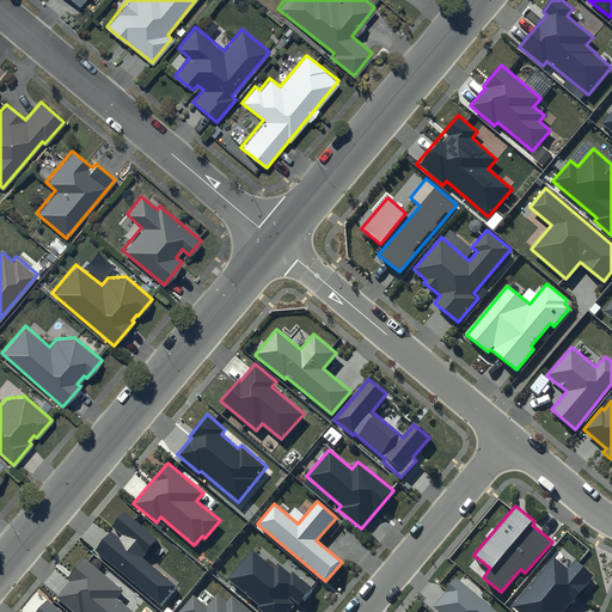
[(158,539),(124,512),(112,526),(123,536),(120,540),(110,532),(95,551),(160,607),(178,587),(144,557),(158,539)]
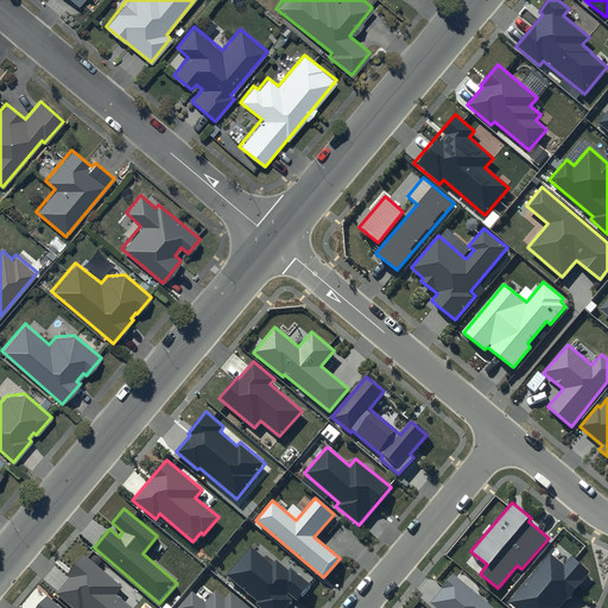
[(272,565),(251,548),(228,575),(259,601),(257,603),(263,607),(284,607),(292,597),(297,602),(312,584),(291,567),(287,569),(277,559),(272,565)]
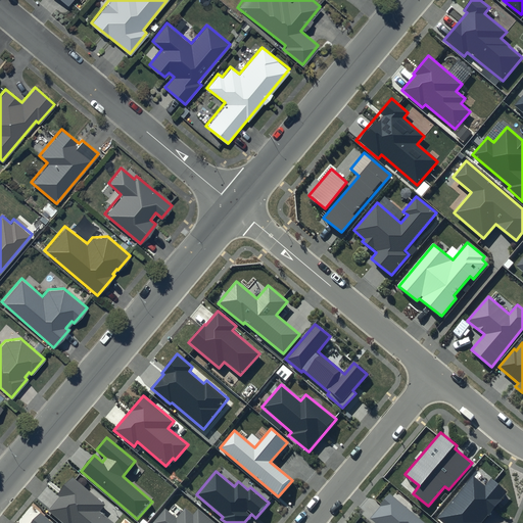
[(107,504),(73,475),(56,494),(58,497),(48,510),(62,522),(113,522),(100,512),(107,504)]
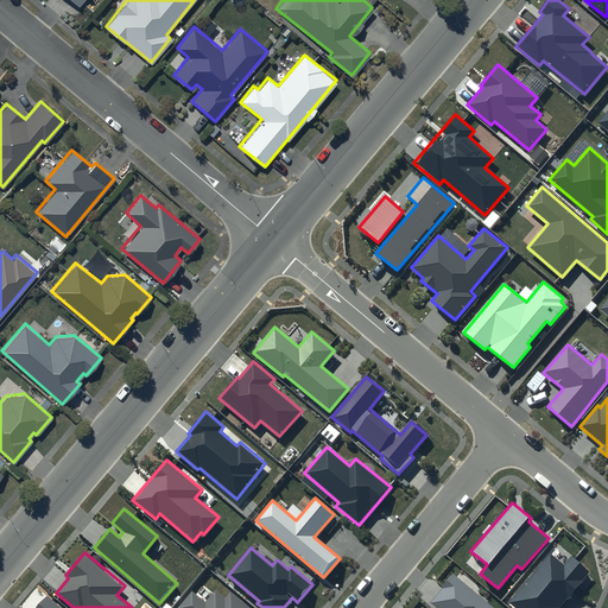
[(563,565),(550,553),(510,601),(518,607),(559,607),(590,571),(571,556),(563,565)]
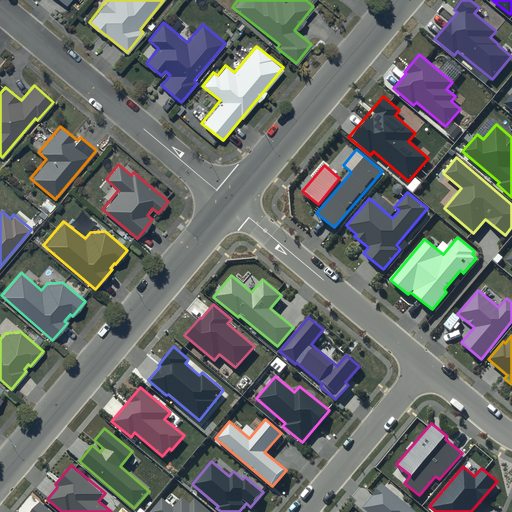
[(415,511),(382,483),(361,506),(368,511),(415,511)]
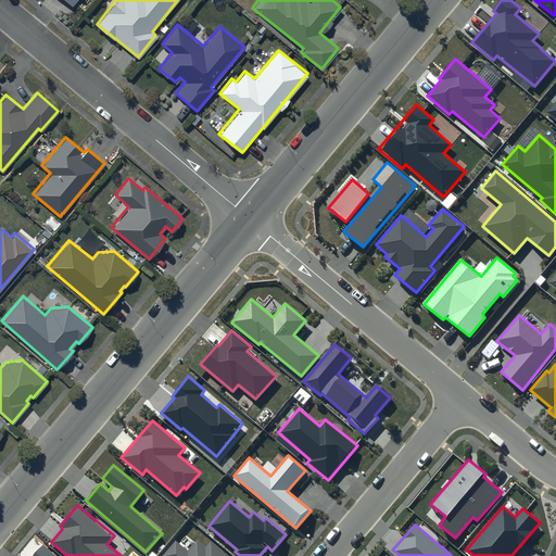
[(228,555),(211,541),(205,546),(197,539),(188,550),(176,540),(162,555),(228,555)]
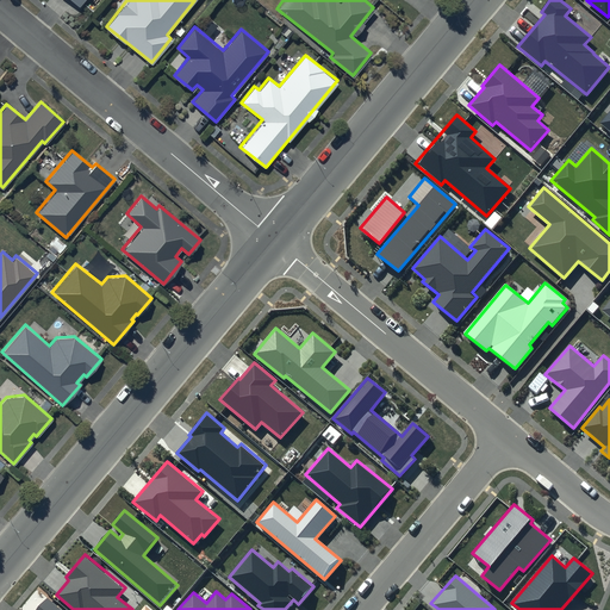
[(60,609),(48,599),(37,609),(60,609)]
